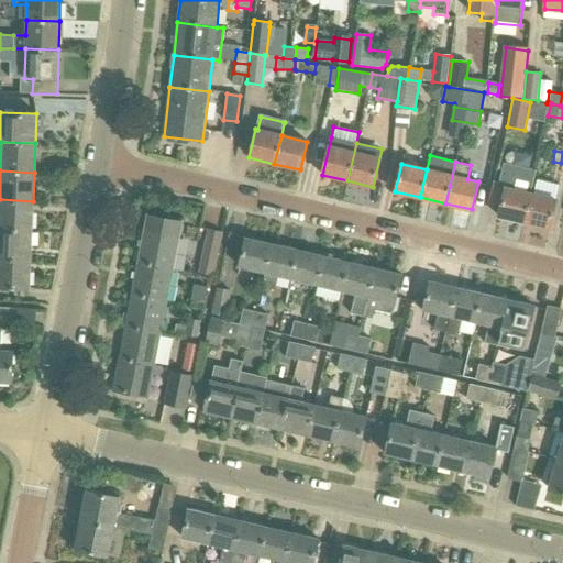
[(498,216),(523,221),(531,194),(518,191),(521,178),(508,175),(498,216)]
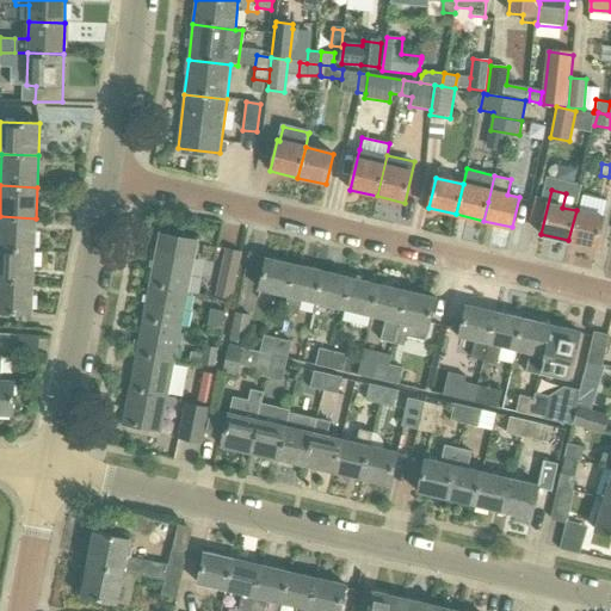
[(576,210),(568,240),(596,247),(603,217),(576,210)]
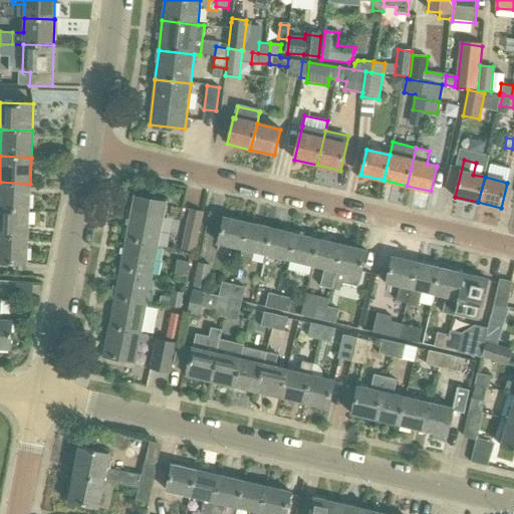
[(0,209),(29,210),(30,184),(0,182),(0,209)]
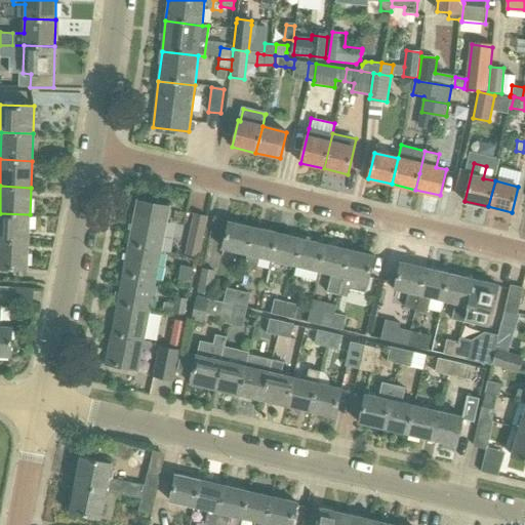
[(137,199),(128,243),(162,250),(171,206),(137,199)]
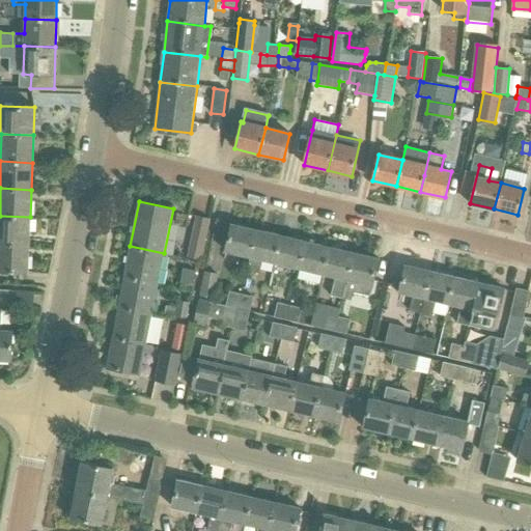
[(0,216),(0,243),(29,245),(30,217),(0,216)]
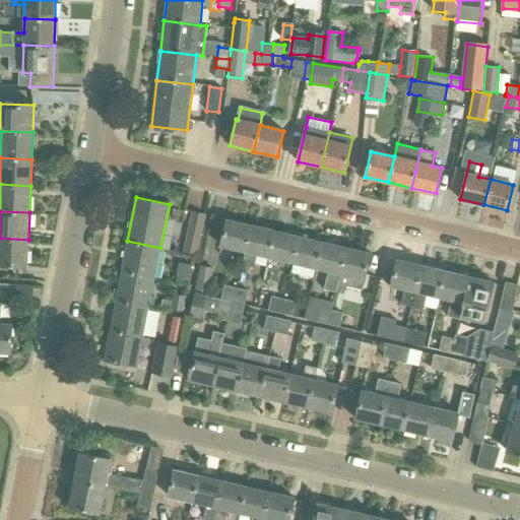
[(221,246),(246,251),(251,226),(251,225),(228,219),(221,246)]
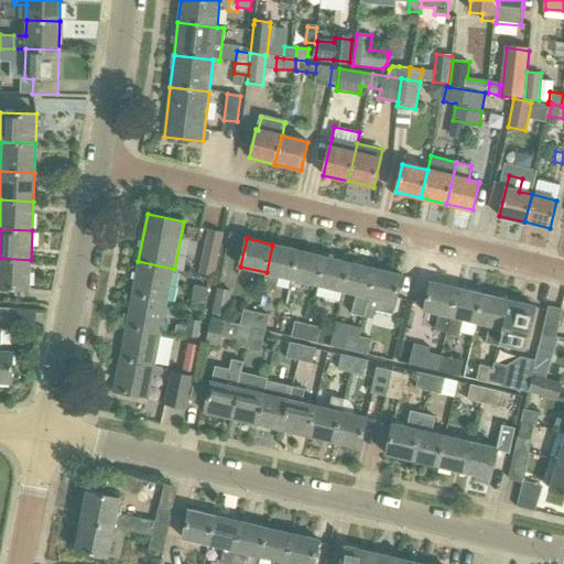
[(272,246),(267,272),(263,288),(275,290),(279,275),(292,279),(299,250),(272,245),(272,246)]
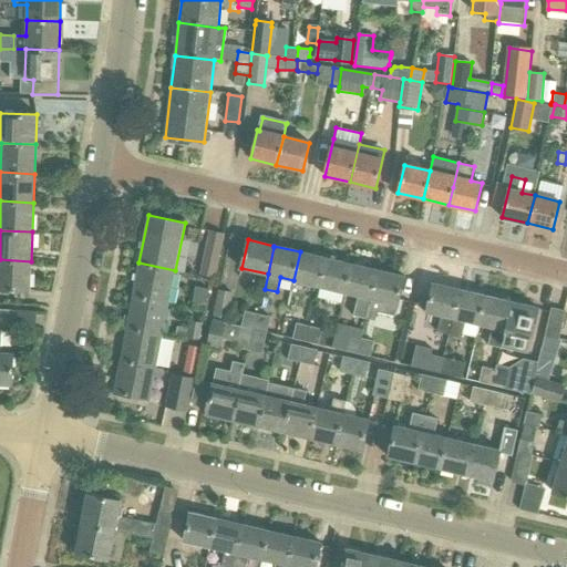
[(205,247),(198,276),(214,278),(219,250),(205,247)]
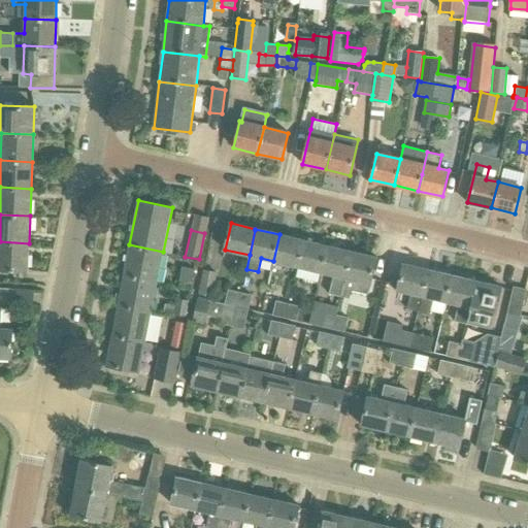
[(273,261),(297,266),(303,240),(279,234),(273,261)]
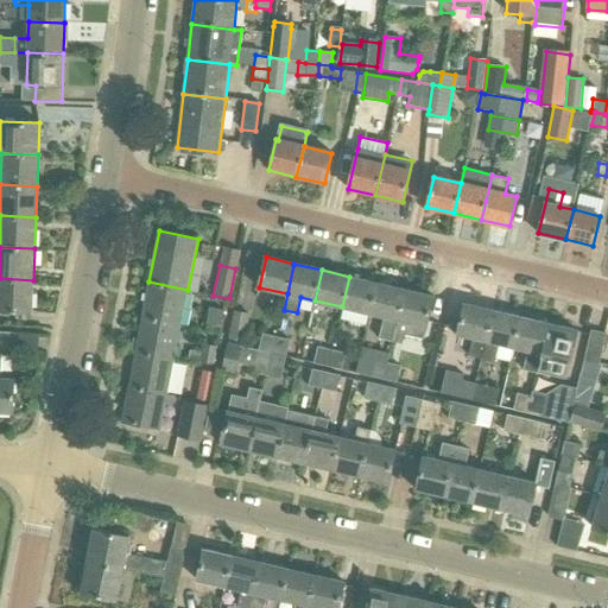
[(342,306),(369,314),(378,283),(349,277),(342,306)]
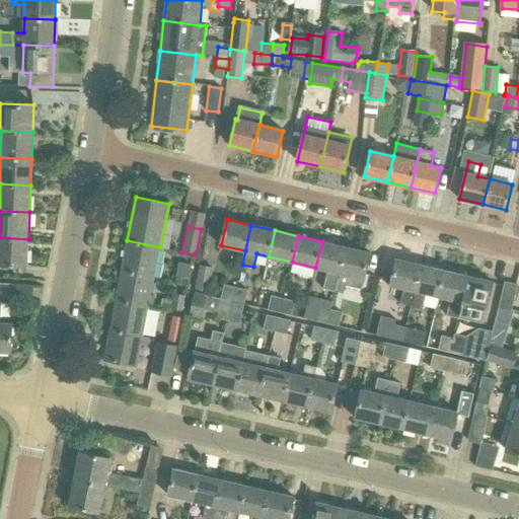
[(28,239),(0,237),(0,265),(27,267),(28,239)]
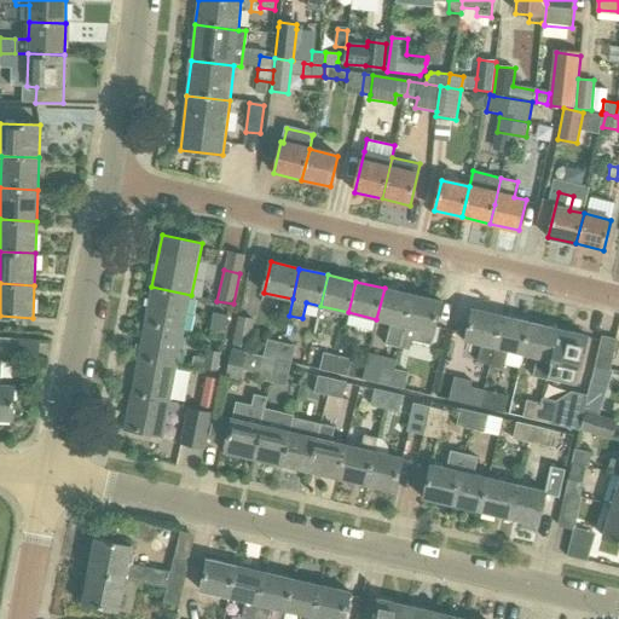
[(145,322),(184,331),(191,295),(151,287),(145,322)]
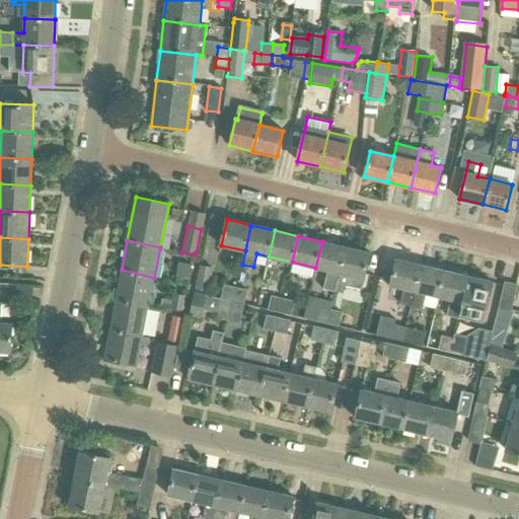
[(322,241),(315,268),(327,271),(323,289),(336,292),(346,247),(322,241)]
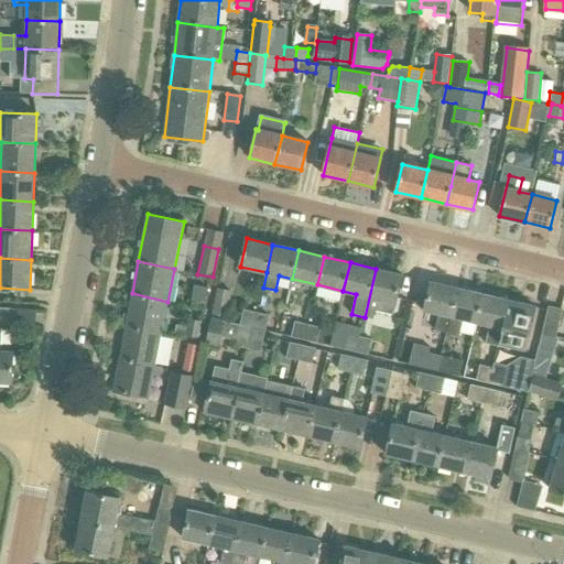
[(376,269),(365,317),(373,320),(376,311),(392,315),(402,274),(376,269)]
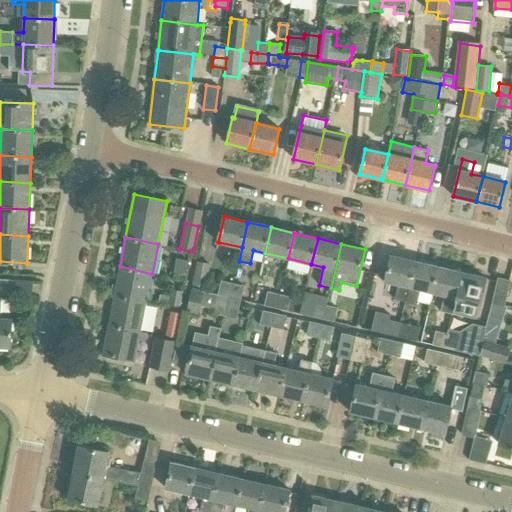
[(405,302),(415,261),(391,256),(385,281),(398,284),(394,300),(405,302)]
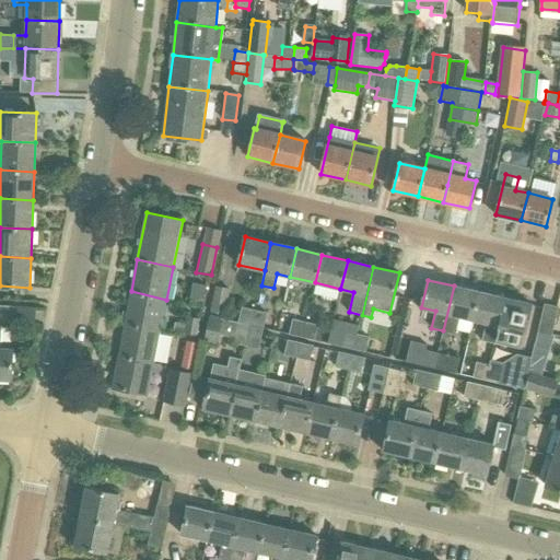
[(190,299),(202,302),(206,286),(193,283),(190,299)]
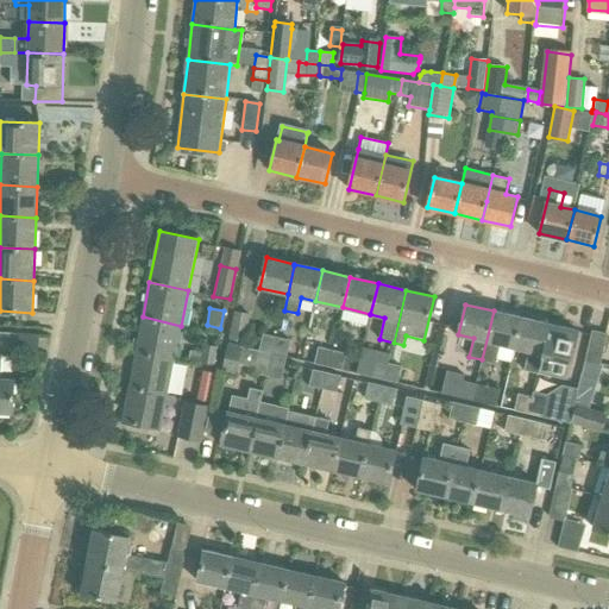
[(498,344),(514,347),(521,318),(494,311),(482,359),(494,363),(498,344)]
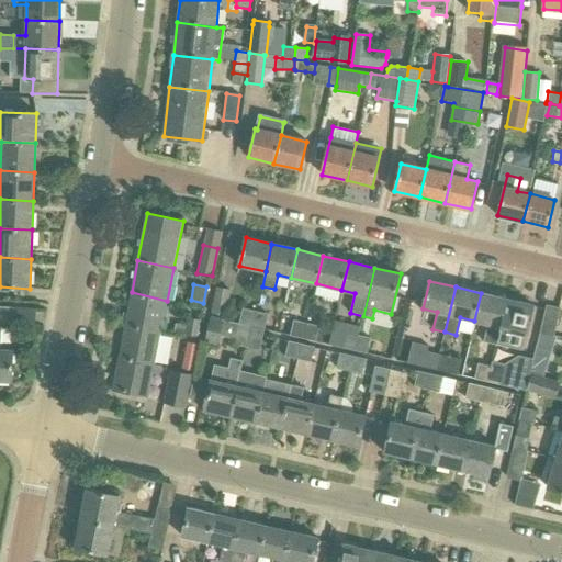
[(212,313),(225,316),(231,290),(217,288),(212,313)]
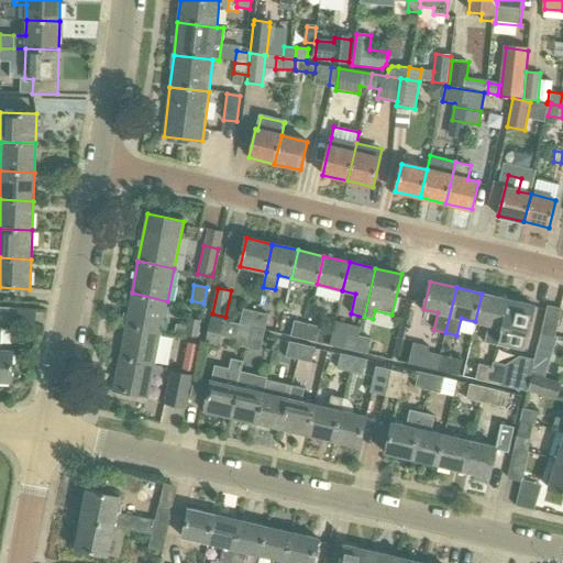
[(125,324),(162,332),(167,301),(132,293),(125,324)]
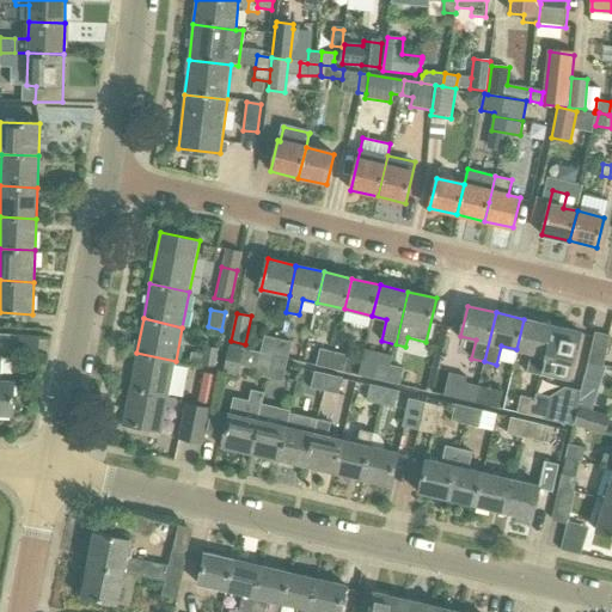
[(527,373),(540,375),(552,326),(524,319),(516,349),(532,353),(527,373)]
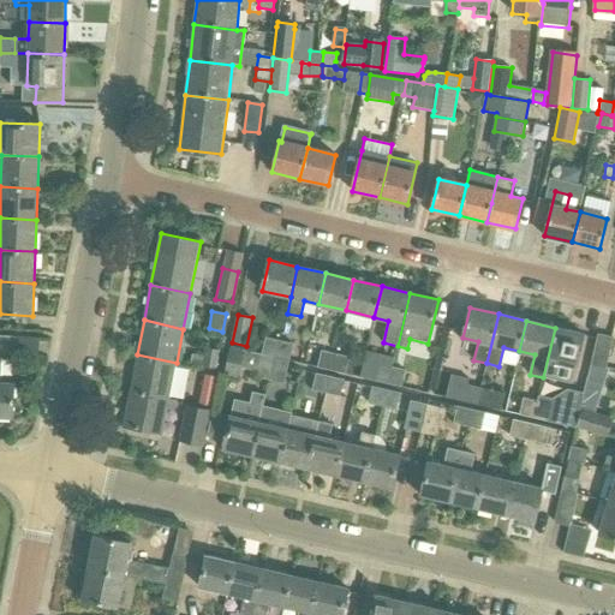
[(555,328),(543,377),(555,381),(556,377),(571,381),(574,364),(575,365),(583,334),(555,328)]
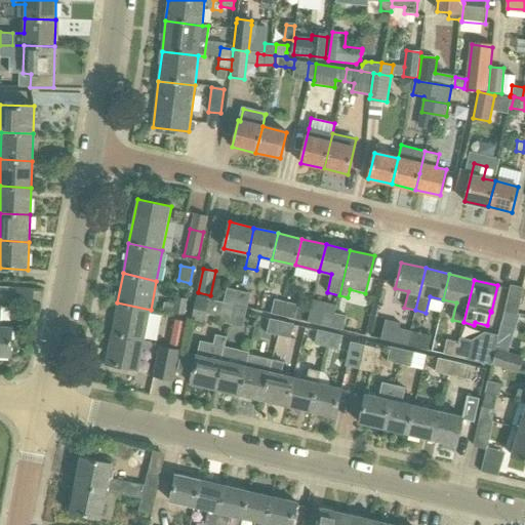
[(505,311),(518,314),(524,288),(511,285),(505,311)]
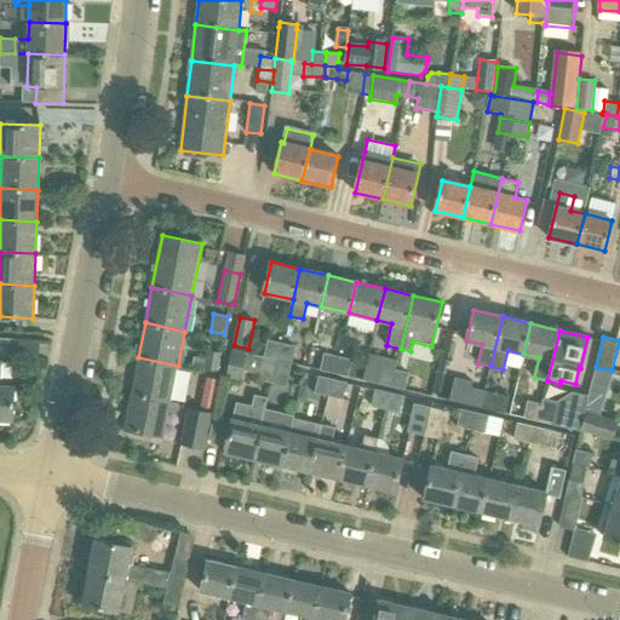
[(0,420),(12,422),(13,386),(0,385),(1,362),(15,363),(16,342),(16,339),(0,339),(0,420)]
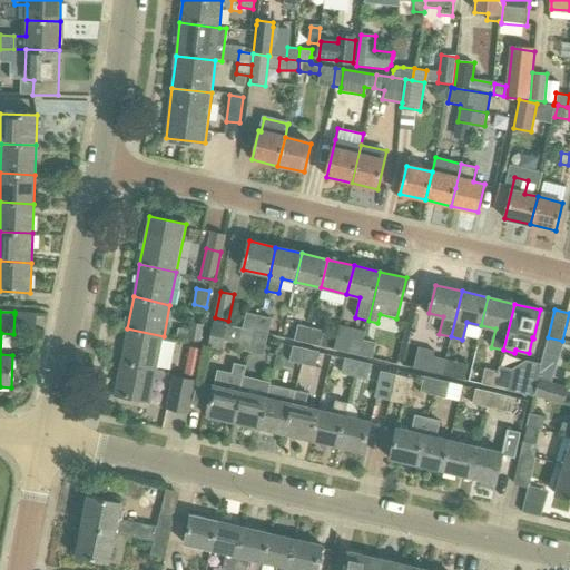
[(243,328),(256,332),(259,316),(246,313),(243,328)]
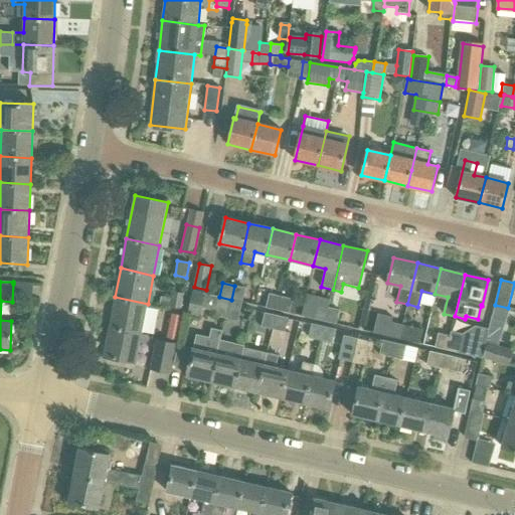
[(234,286),(231,300),(242,302),(245,288),(234,286)]
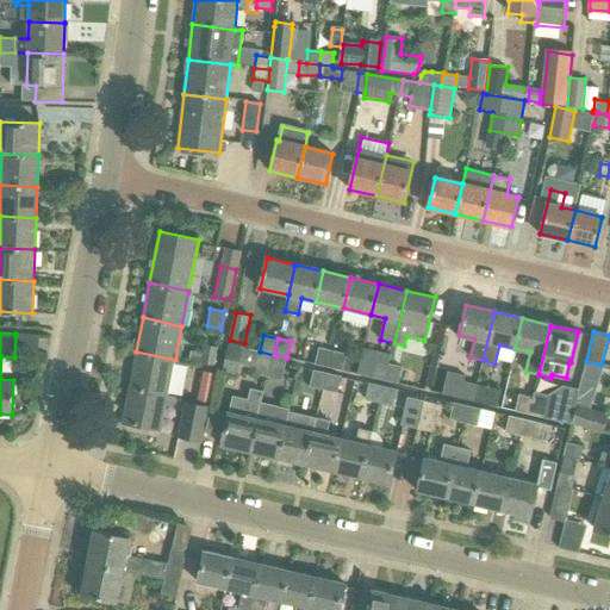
[(200,362),(213,363),(217,346),(204,343),(200,362)]
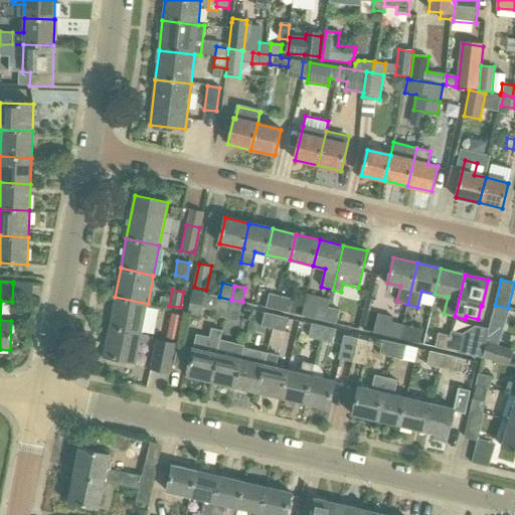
[(188,313),(198,315),(203,296),(192,293),(188,313)]
